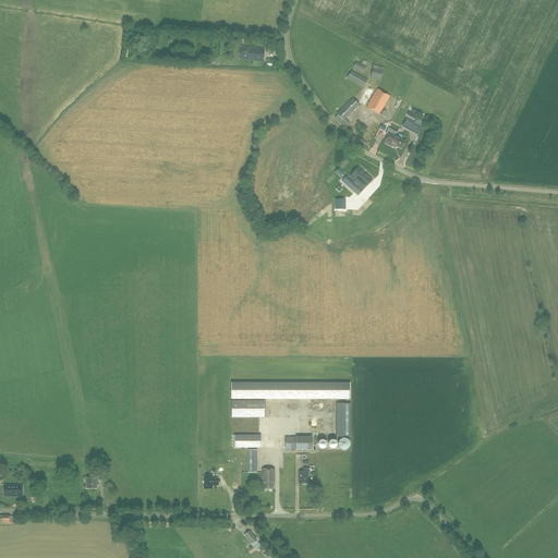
[(263,62),(265,49),(241,46),(239,59),(263,62)]
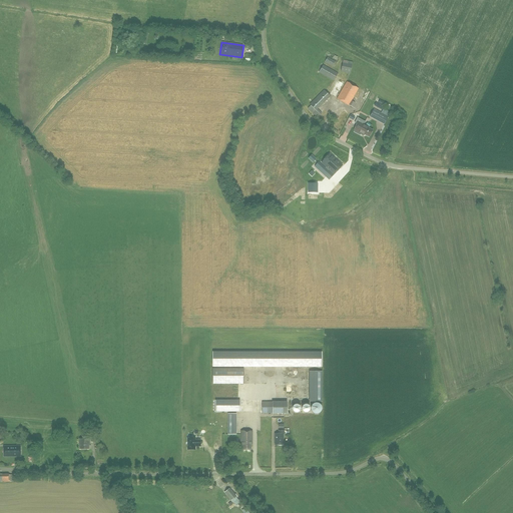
[(333,66),(336,62),(328,57),(325,62),(333,66)]
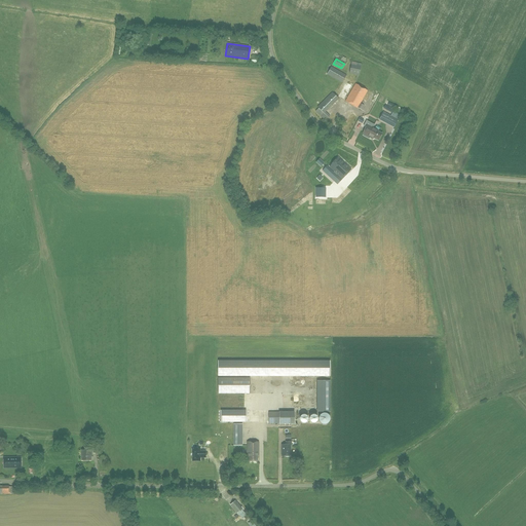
[(359,75),(361,66),(351,64),(349,73),(359,75)]
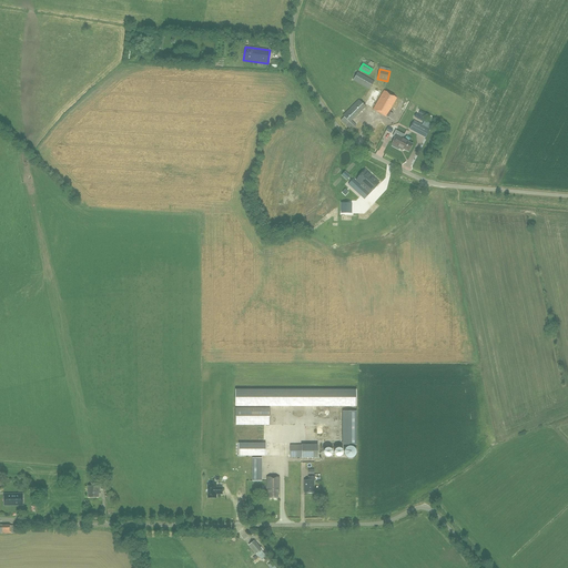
[(369,89),(374,81),(357,72),(353,80),(369,89)]
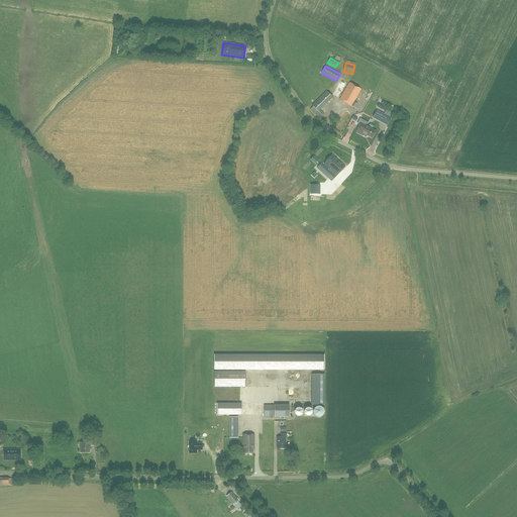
[(355,108),(357,104),(354,102),(362,89),(349,83),(339,100),(351,106),(355,108)]
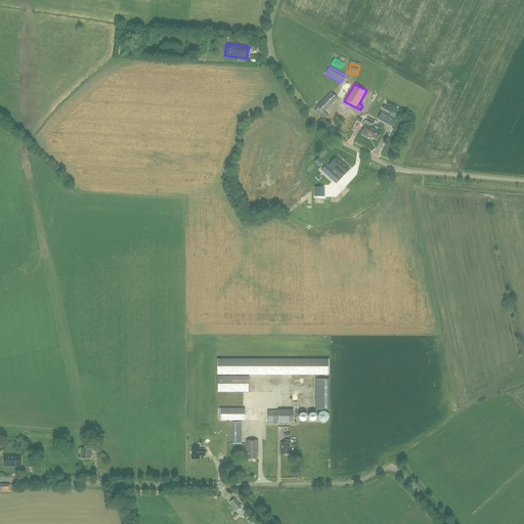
[(324,112),(337,98),(331,92),(316,106),(317,108),(314,111),(324,121),(329,116),(324,112)]
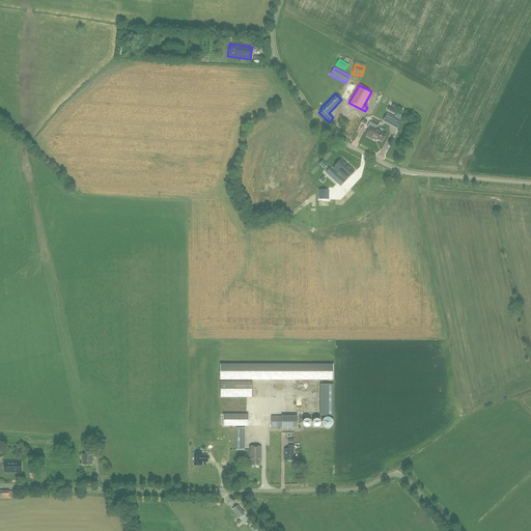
[(397,129),(401,121),(387,113),(383,120),(397,129)]
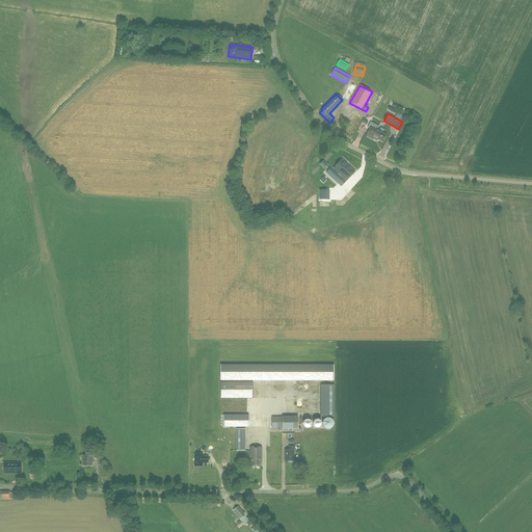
[(370,129),(367,135),(368,135),(367,137),(373,140),(374,139),(375,139),(375,138),(383,142),(387,135),(379,132),(379,131),(377,129),(378,127),(371,123),(368,128),(370,129)]
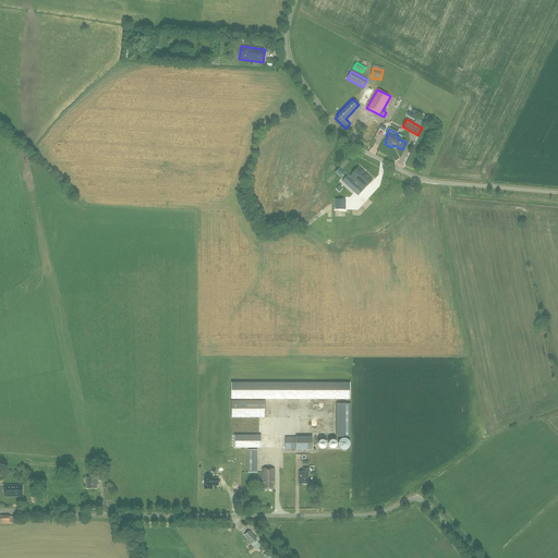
[(358,195),(372,180),(359,168),(350,178),(354,182),(354,183),(347,177),(342,181),(358,195)]
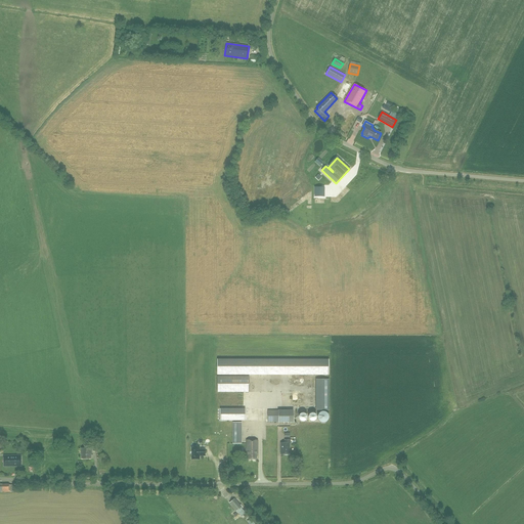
[(362,172),(351,190),(360,195),(373,175),(370,174),(368,177),(362,172)]
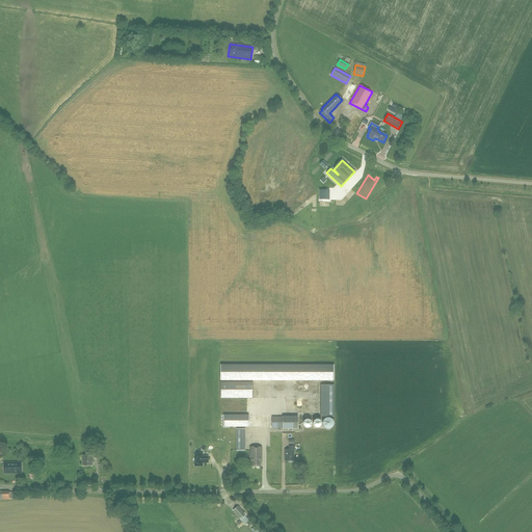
[(329,190),(326,190),(319,190),(319,200),(329,200),(329,190)]
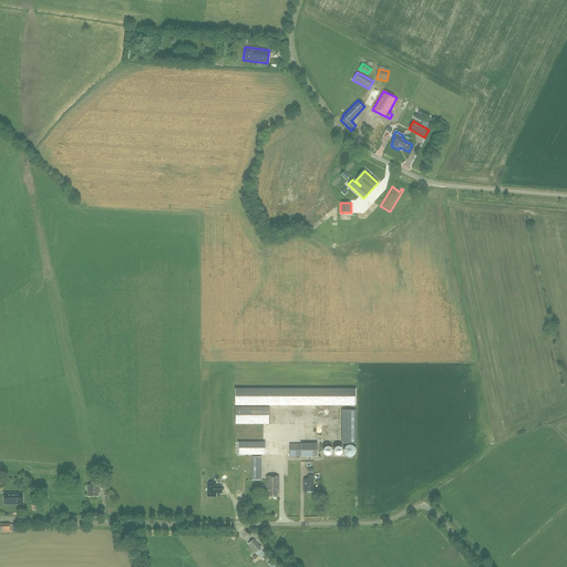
[(235,405),(301,405),(356,405),(356,389),(290,389),(235,389),(235,405)]
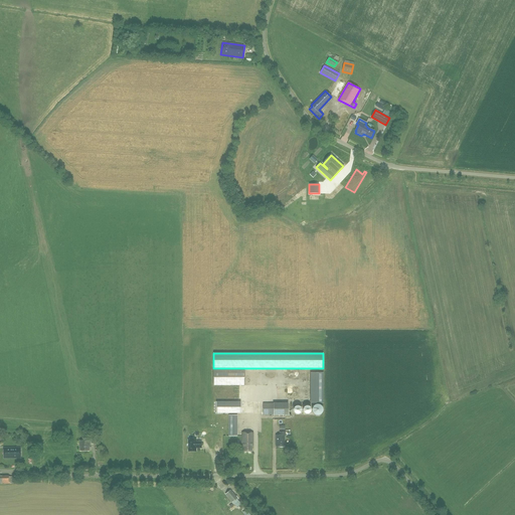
[(310,369),(311,399),(323,399),(323,369),(310,369)]
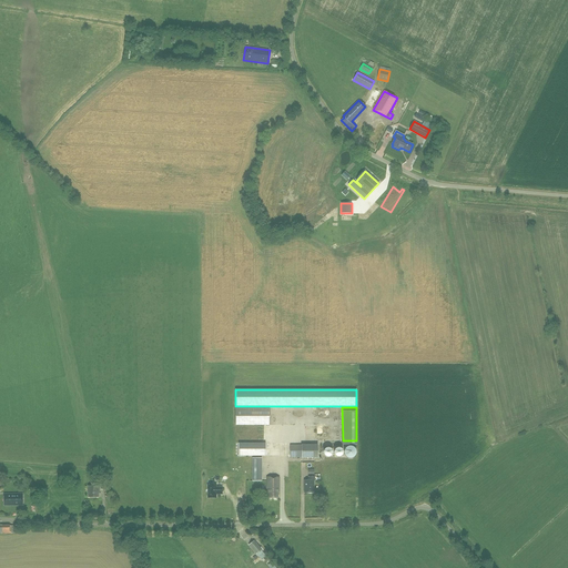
[(235,408),(235,413),(235,426),(270,425),(270,408),(235,408)]
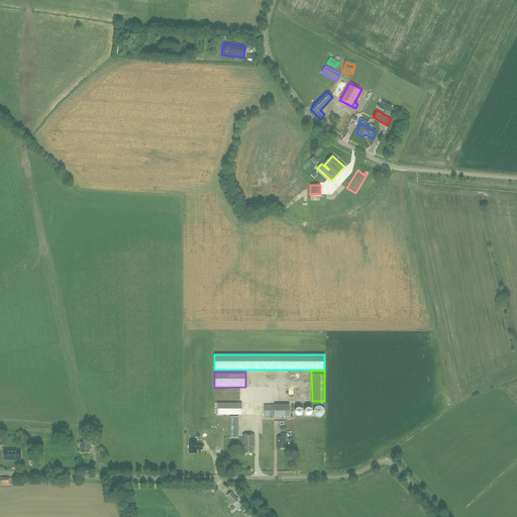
[(241,403),(217,403),(217,415),(242,415),(241,403)]
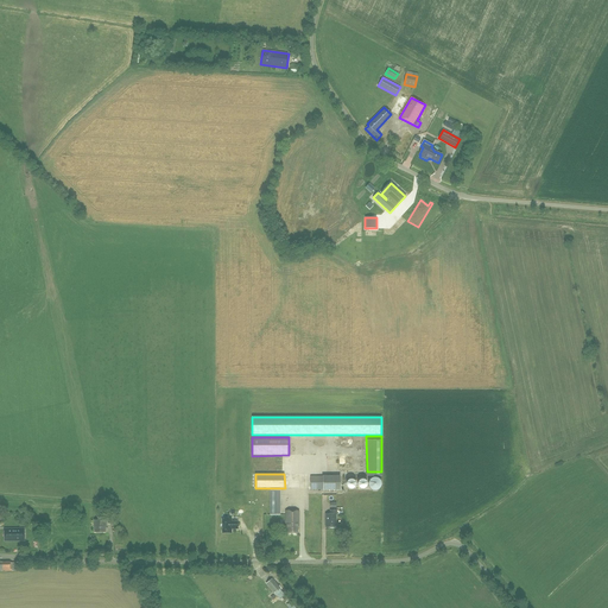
[(311,489),(324,489),(323,476),(310,476),(311,489)]
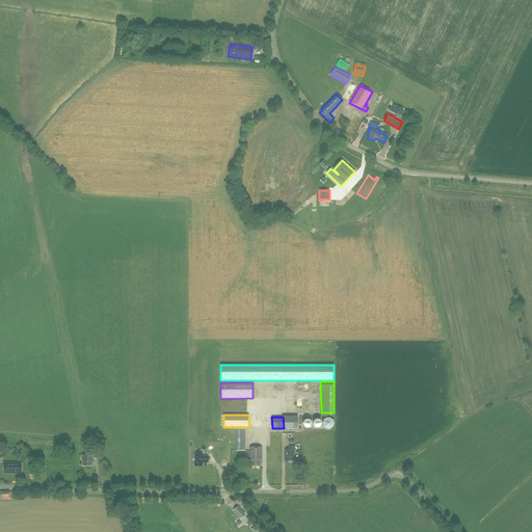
[(325,419),(324,420),(323,420),(323,421),(322,422),(322,423),(322,424),(322,425),(323,425),(323,426),(323,427),(324,427),(324,428),(325,428),(325,429),(326,429),(327,429),(328,429),(329,429),(330,429),(330,428),(331,428),(333,427),(333,426),(334,426),(334,425),(334,424),(334,423),(334,422),(334,421),(333,421),(333,420),(331,420),(331,419),(330,419),(329,418),(328,418),(327,418),(326,418),(325,419)]
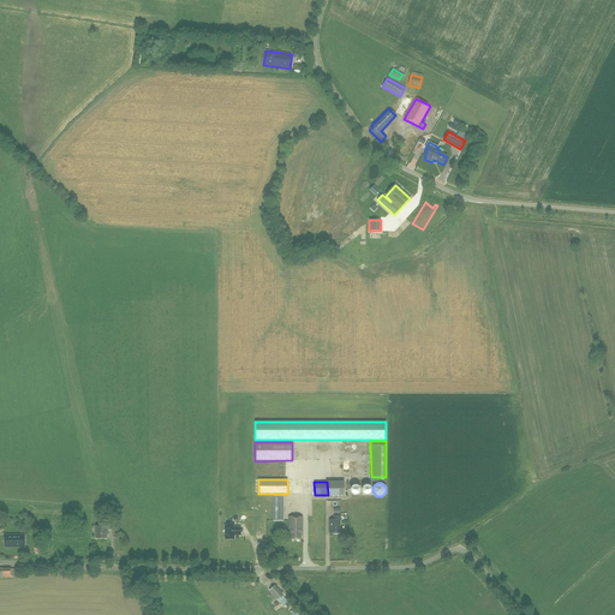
[(282,514),(273,514),(273,539),(282,539),(282,514)]
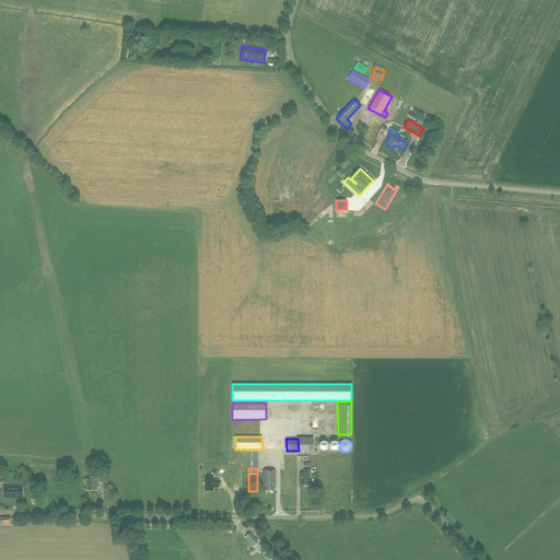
[(275,486),(275,470),(264,470),(264,482),(265,482),(265,491),(273,491),(273,486),(275,486)]
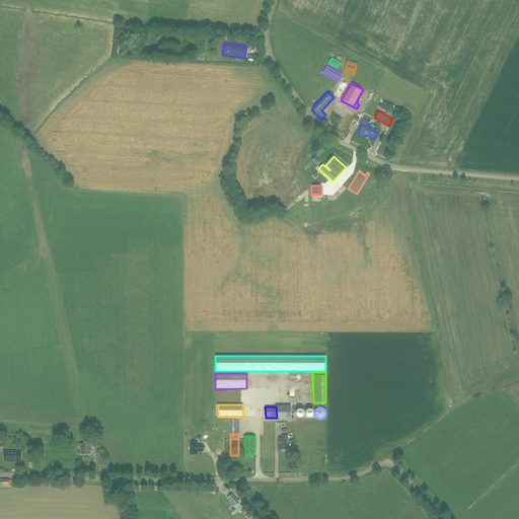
[(288,439),(288,436),(282,436),(282,439),(278,439),(278,450),(287,450),(287,439),(288,439)]
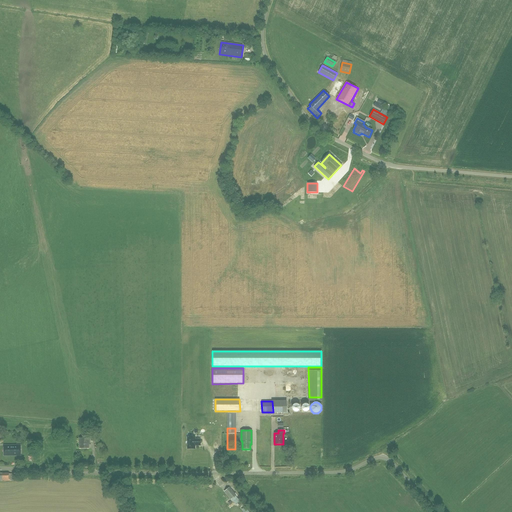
[(187,437),(187,449),(195,449),(195,445),(196,445),(200,445),(200,439),(195,439),(195,437),(187,437)]
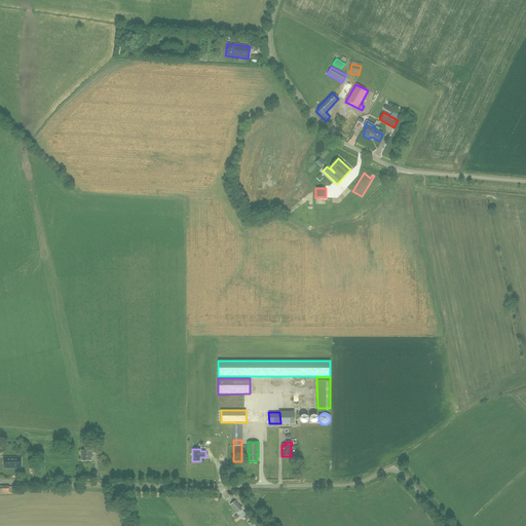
[(91,455),(92,455),(91,450),(82,450),(82,460),(91,460),(91,455)]
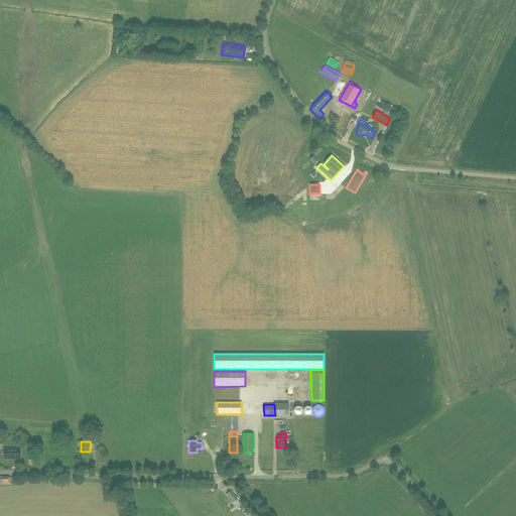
[(20,448),(4,449),(4,459),(20,459),(20,448)]
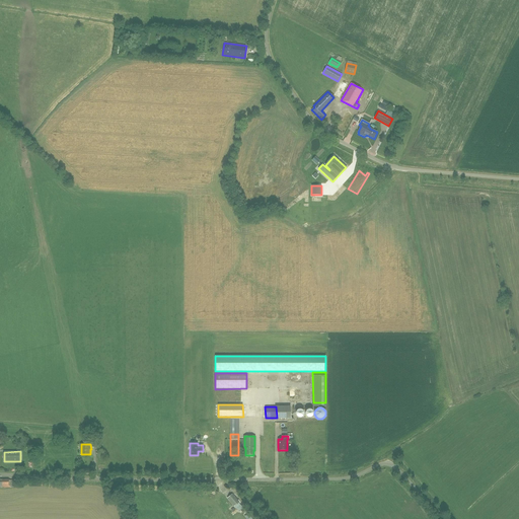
[(233,506),(238,503),(231,495),(227,498),(233,506)]
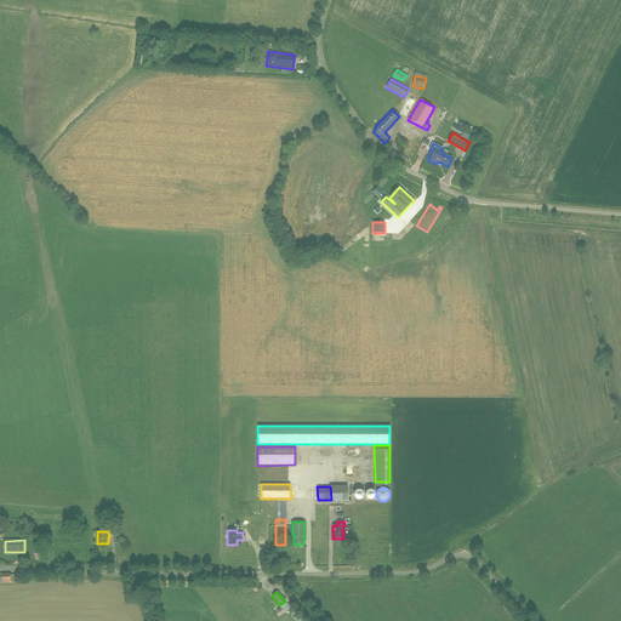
All buildings are outlined.
